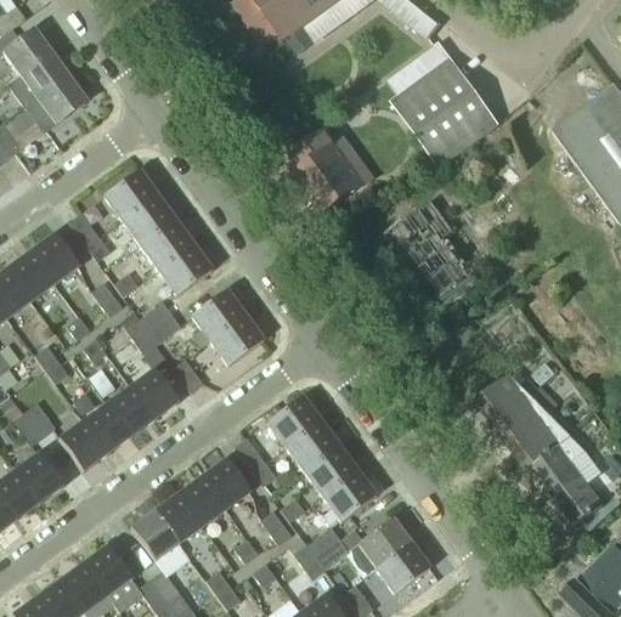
[(0,0),(0,37),(26,18),(17,6),(7,12),(0,4),(0,0)]
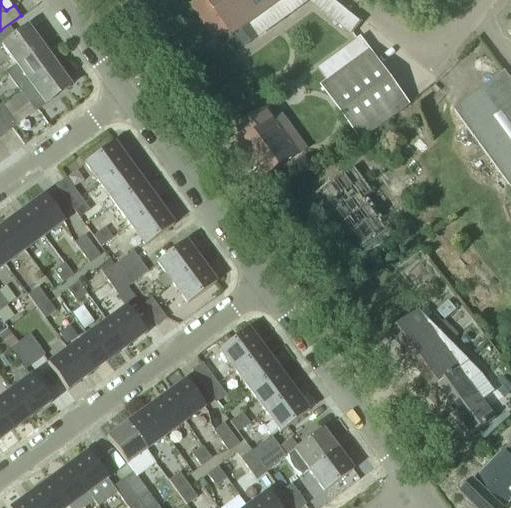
[(251,20),(272,5),(279,0),(209,0),(233,33),(251,20)]
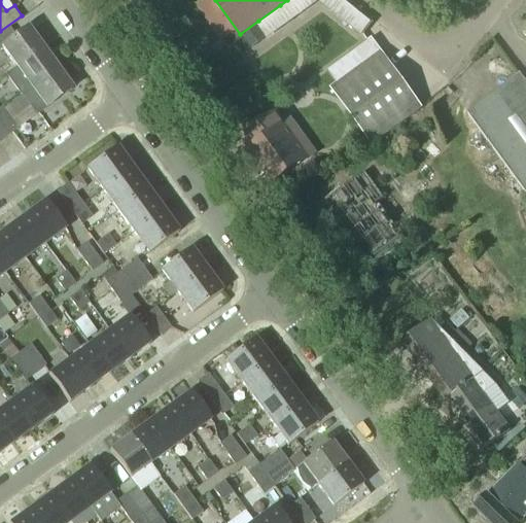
[(287,0),(280,5),(258,21),(268,33),(313,0),(325,0),(361,29),(370,19),(346,0),(287,0)]
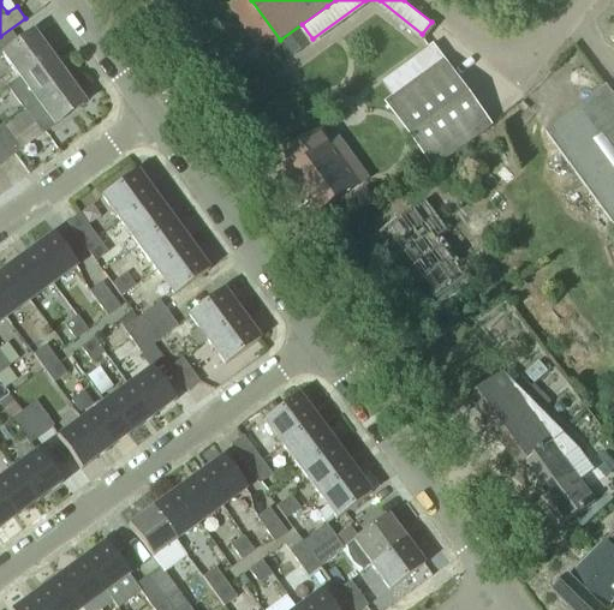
[(294,53),(313,41),(302,25),(284,39),(294,53)]
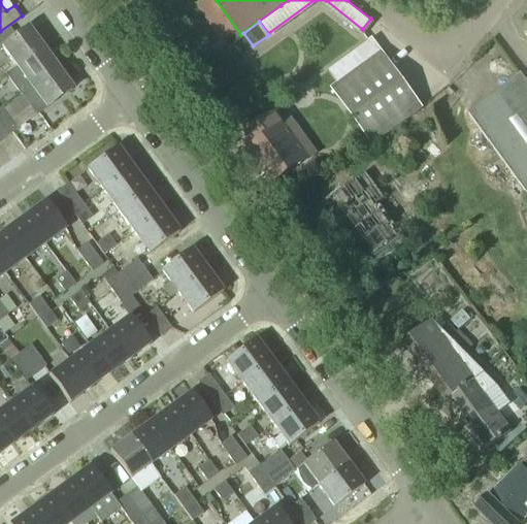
[(43,45),(29,25),(6,40),(1,44),(2,45),(17,65),(43,45)]
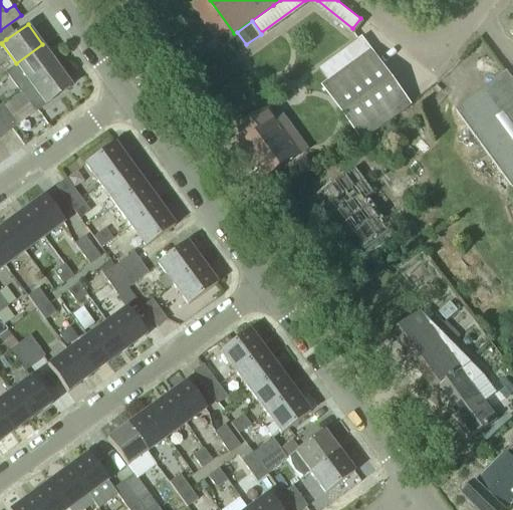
[(323,82),(363,138),(412,103),(362,34),(319,66),(328,78),(323,82)]
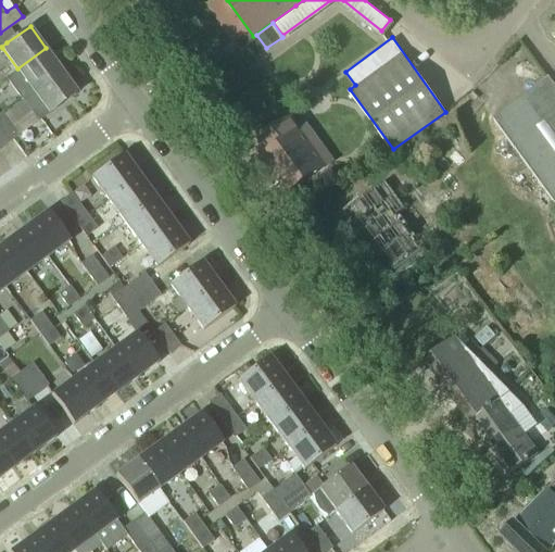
[(23,97),(61,69),(46,48),(17,69),(7,76),(23,97)]
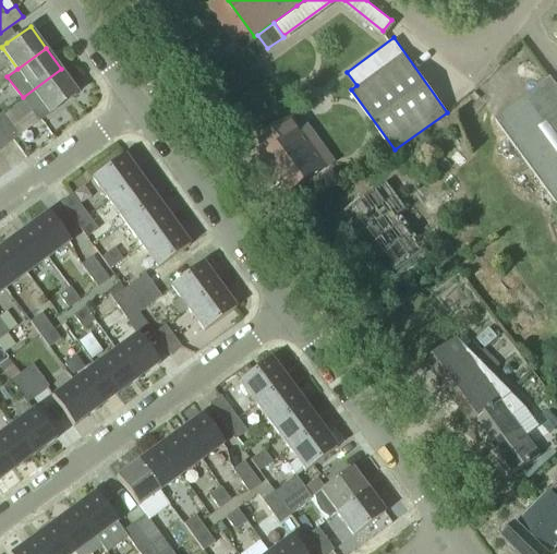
[(38,119),(48,111),(77,91),(61,69),(23,97),(38,119)]
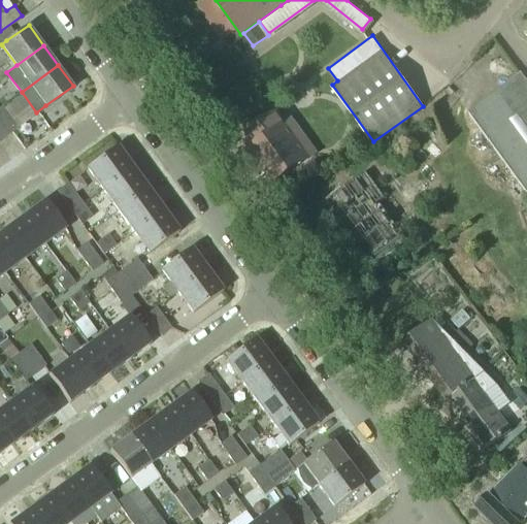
[(526,76),(523,72),(523,73),(470,111),(526,190),(526,76)]
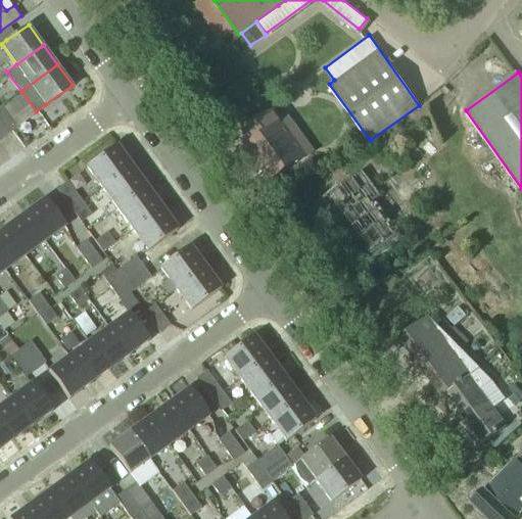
[(0,137),(19,124),(4,103),(0,105),(0,137)]
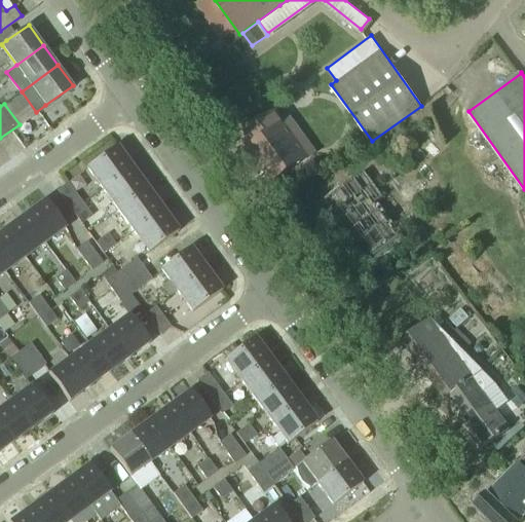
[(271,180),(275,177),(307,154),(309,156),(319,150),(292,113),(284,120),(275,109),(241,133),(251,145),(244,150),(256,169),(261,164),(271,180)]
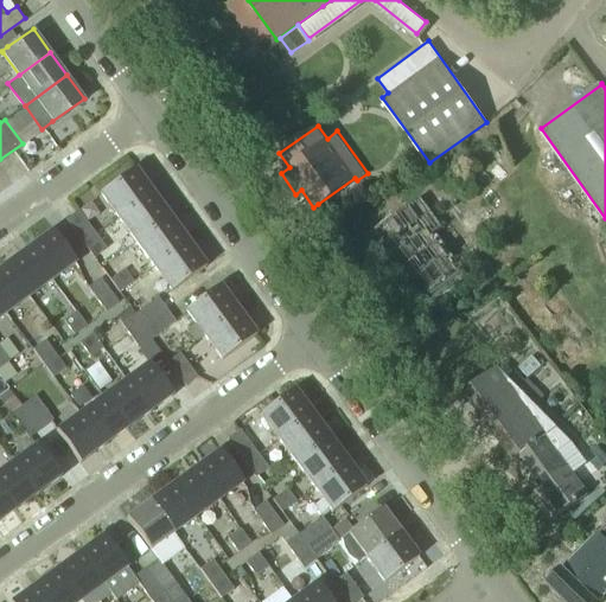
[(153,190),(135,165),(100,191),(119,216),(153,190)]
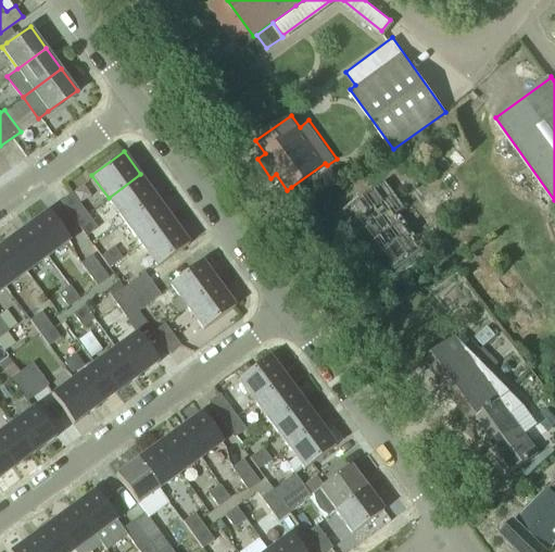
[(156,197),(140,174),(109,198),(125,220),(156,197)]
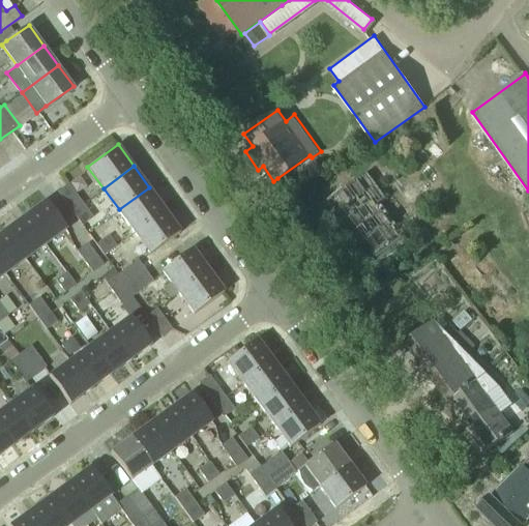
[(365,260),(404,240),(368,172),(317,198),(332,228),(346,222),(365,260)]
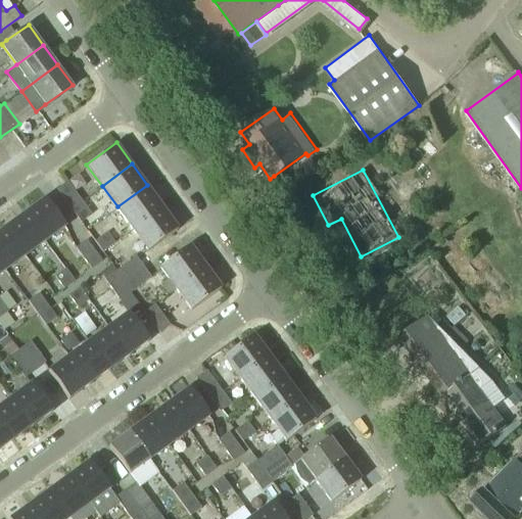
[(73,207),(84,199),(68,178),(57,186),(73,207)]
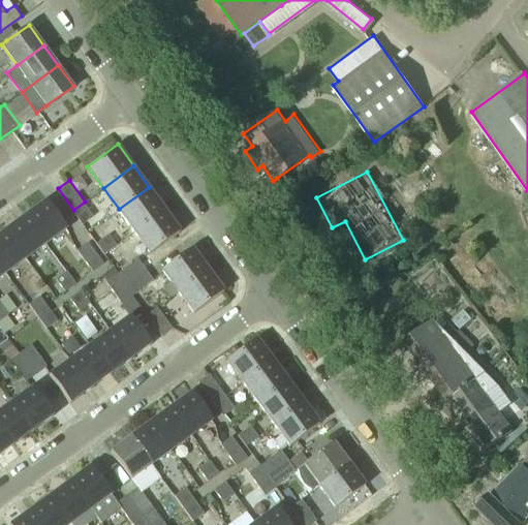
[(164,208),(149,187),(119,209),(134,230),(164,208)]
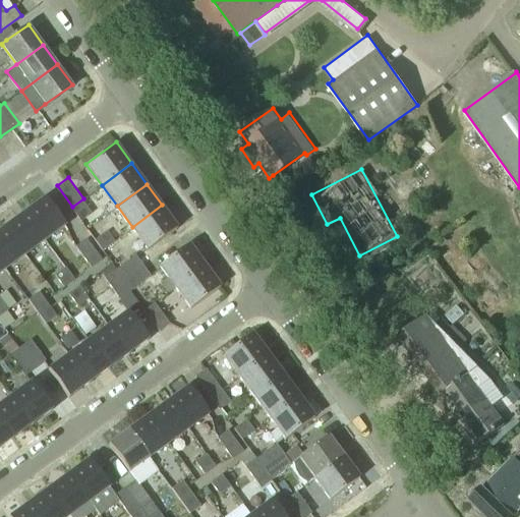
[(66,224),(46,195),(25,210),(46,238),(66,224)]
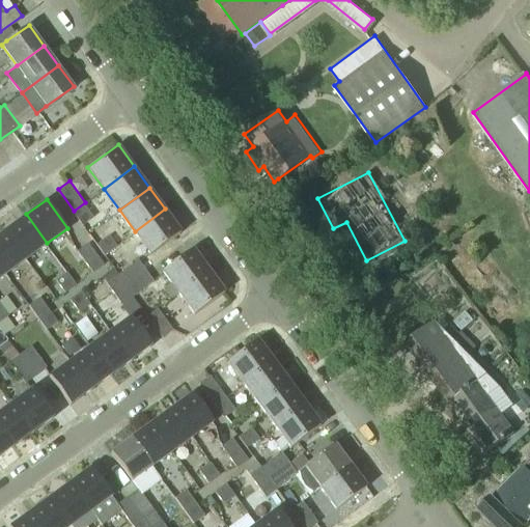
[(93,215),(85,202),(74,211),(83,223),(93,215)]
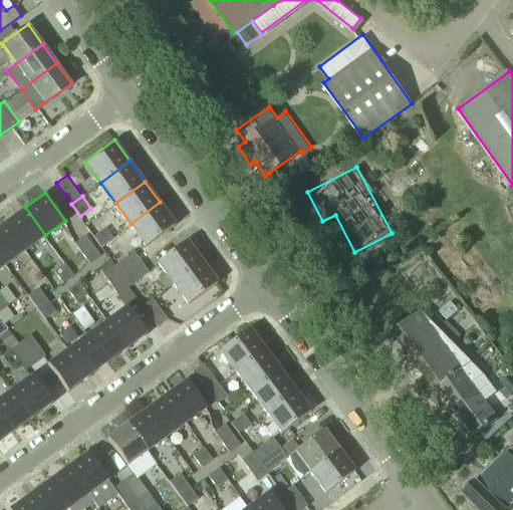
[(175,223),(160,202),(131,224),(146,244),(175,223)]
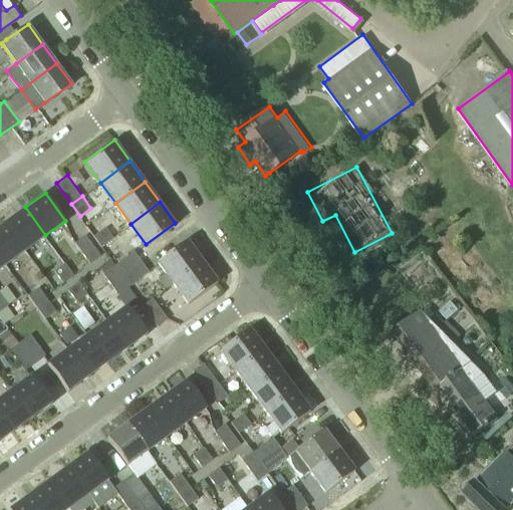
[(45,235),(25,207),(5,221),(26,249),(45,235)]
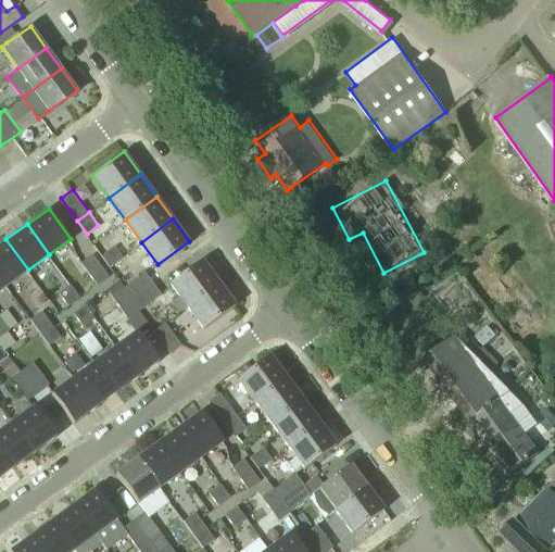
[(28,270),(5,239),(0,243),(0,276),(7,286),(28,270)]
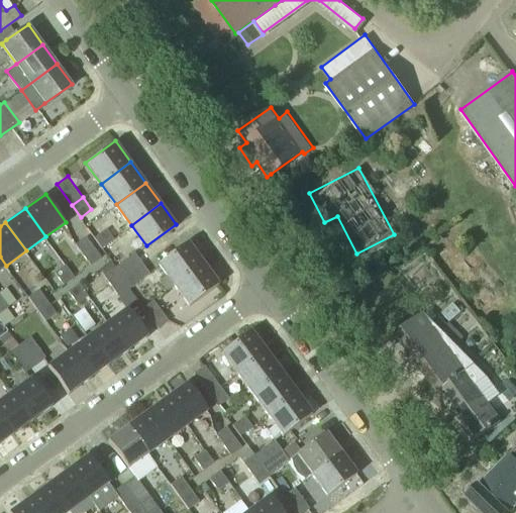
[(114,237),(106,226),(94,235),(103,246),(114,237)]
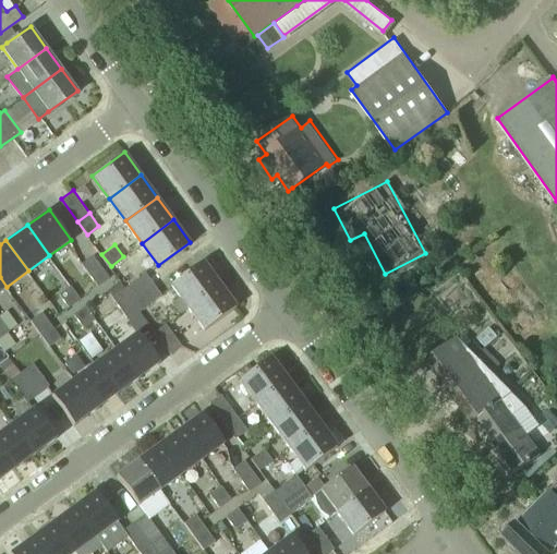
[(93,253),(82,262),(98,284),(109,276),(93,253)]
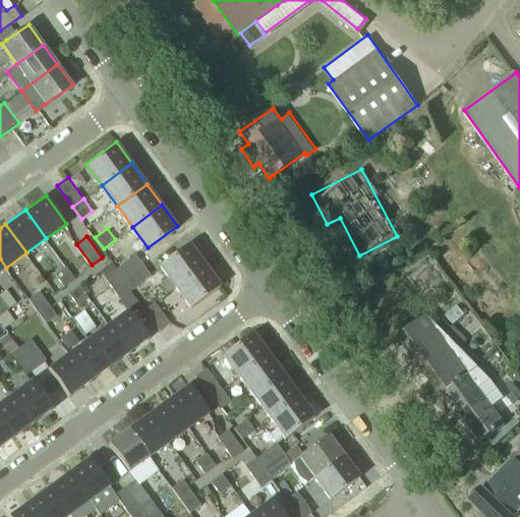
[(189,242),(159,264),(174,285),(205,264),(189,242)]
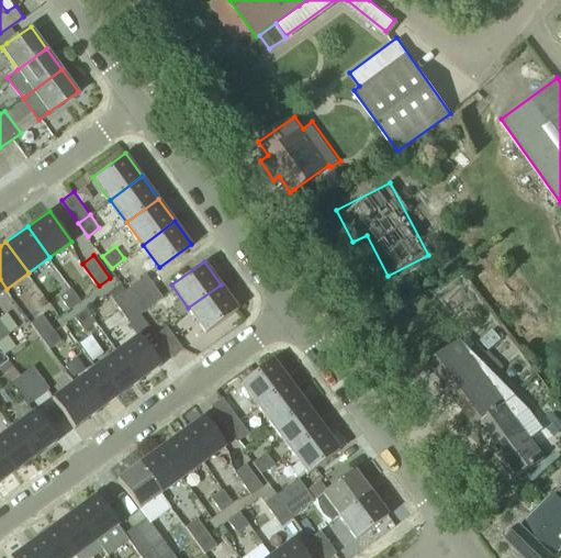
[(155,283),(147,274),(147,272),(124,289),(132,300),(155,283)]
